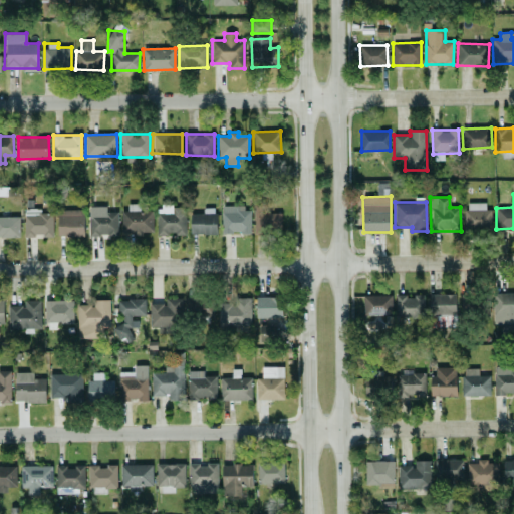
[(491,209),(485,209),(485,202),(465,203),(465,230),(491,230),(491,209)]
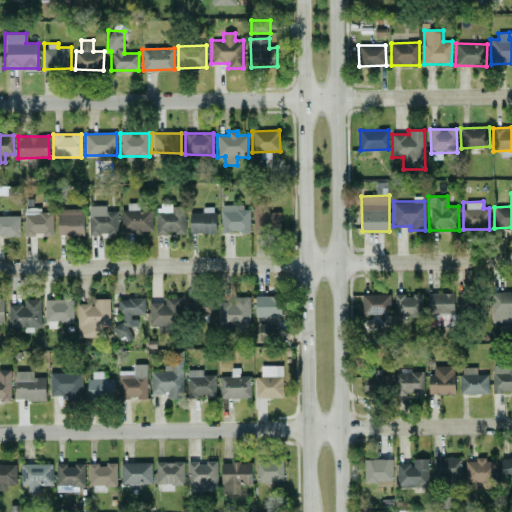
[(121,210),(121,233),(152,232),(152,209),(139,210),(139,203),(127,203),(127,210),(121,210)]
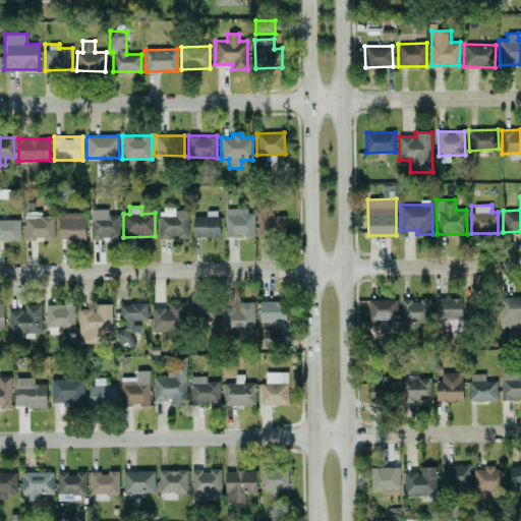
[(159,237),(187,237),(188,209),(160,208),(159,237)]
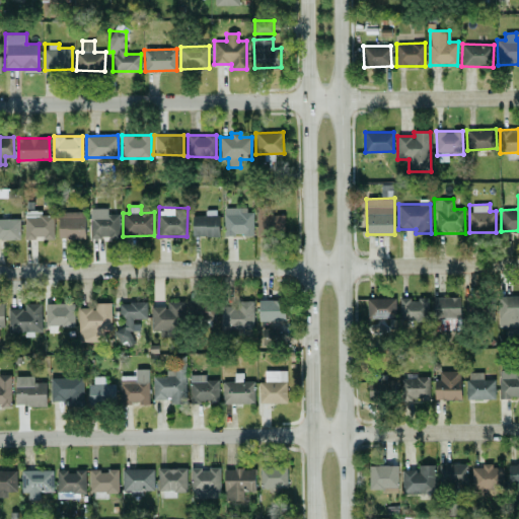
[(257,235),(284,234),(284,215),(263,215),(263,207),(256,207),(257,235)]
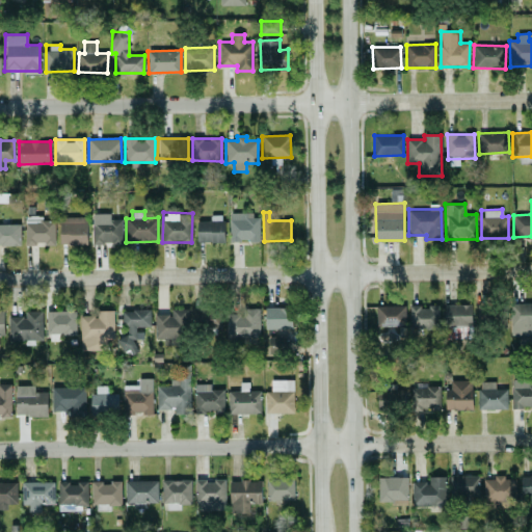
[(92,243),(123,243),(123,218),(111,219),(111,213),(91,213),(92,243)]
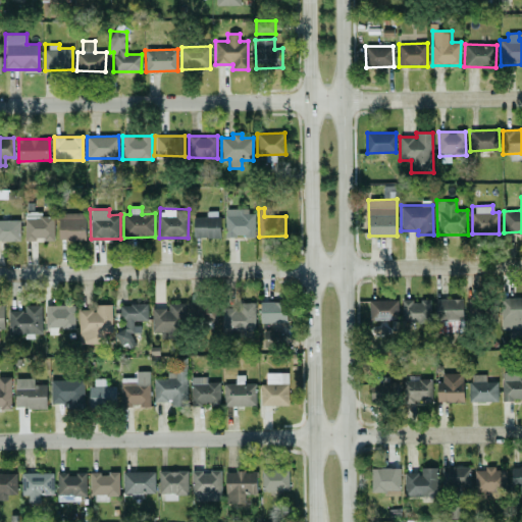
[(225,237),(254,237),(254,210),(224,210),(225,237)]
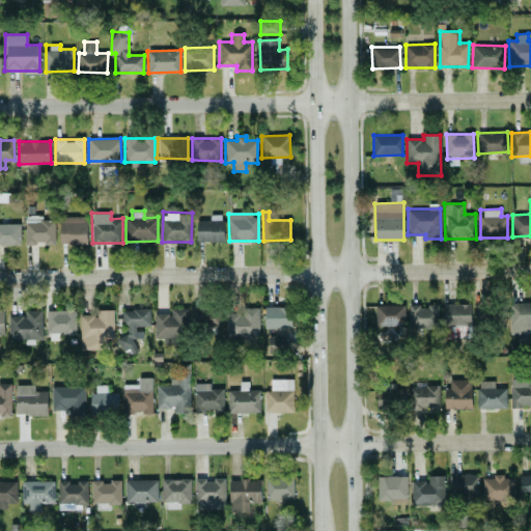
[(26,245),(55,245),(55,220),(42,220),(42,216),(25,216),(26,245)]
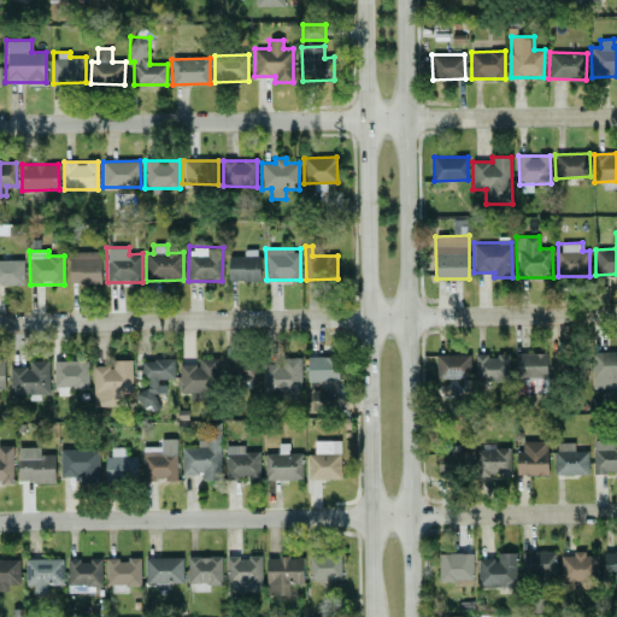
[(69,252),(70,285),(101,283),(100,252),(69,252)]
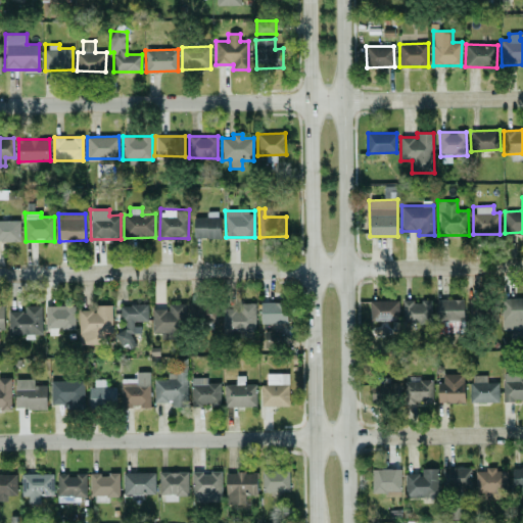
[(220,217),(194,218),(194,238),(221,238),(220,217)]
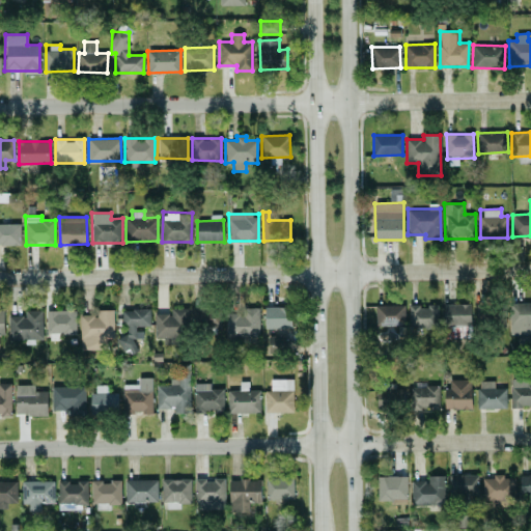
[(0,223),(0,245),(21,245),(20,224),(0,223)]
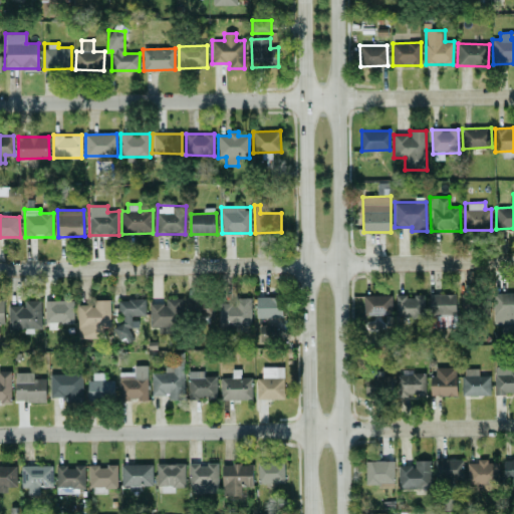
[(513,327),(513,326),(513,292),(492,293),(493,324),(502,323),(502,332),(513,332),(513,327)]
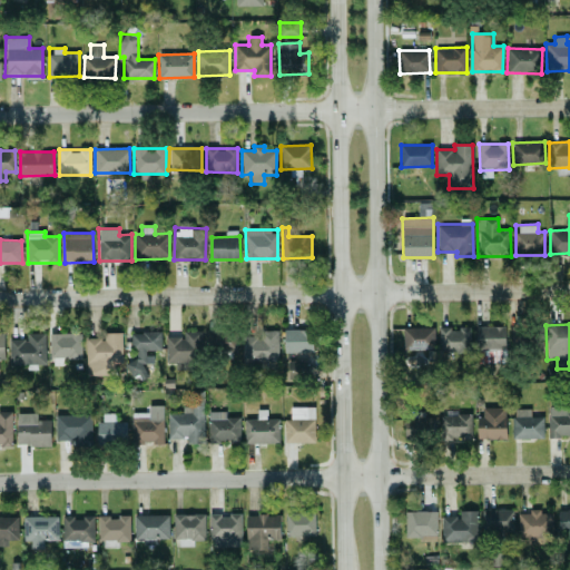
[(439,326),(440,351),(471,351),(470,328),(450,328),(450,326),(439,326)]
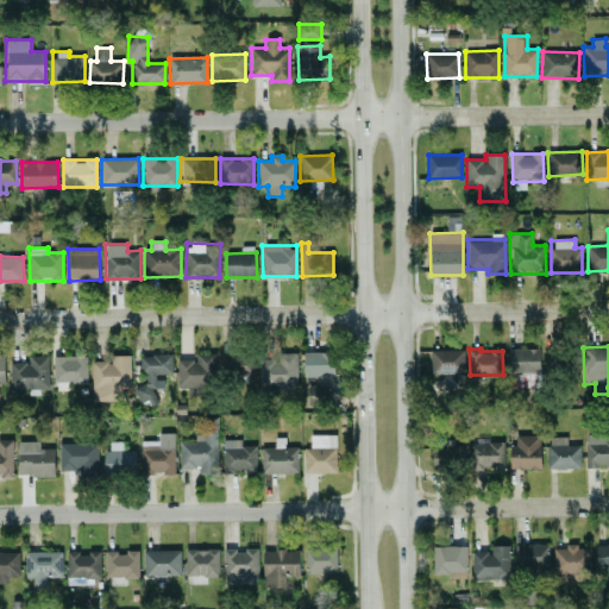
[(509,349),(508,387),(540,388),(540,349),(509,349)]
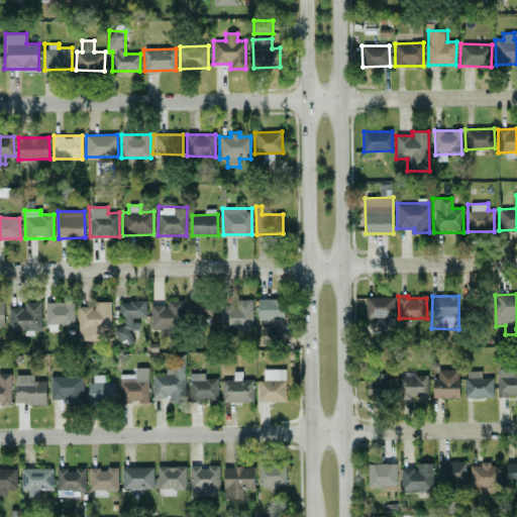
[(394,297),(366,297),(366,316),(394,317),(394,297)]
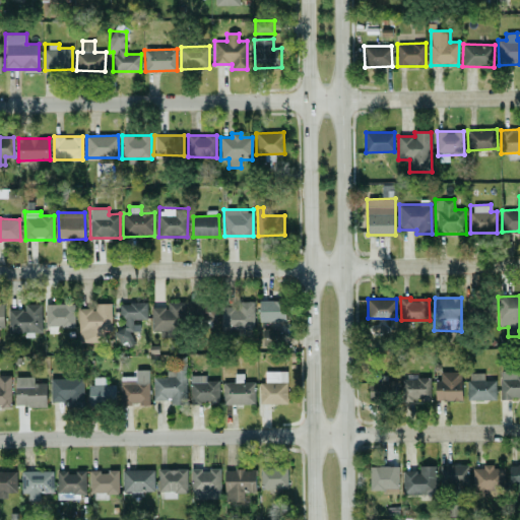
[(216,302),(189,301),(188,321),(216,322),(216,302)]
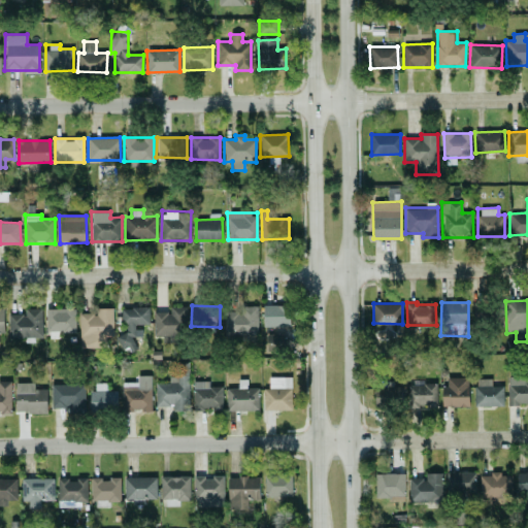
[(263,326),(290,327),(290,305),(264,305),(263,326)]
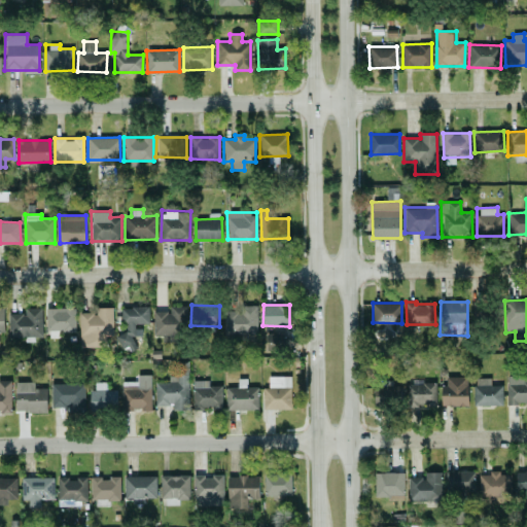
[(186,306),(169,306),(169,311),(152,311),(153,335),(179,335),(179,321),(186,321),(186,306)]
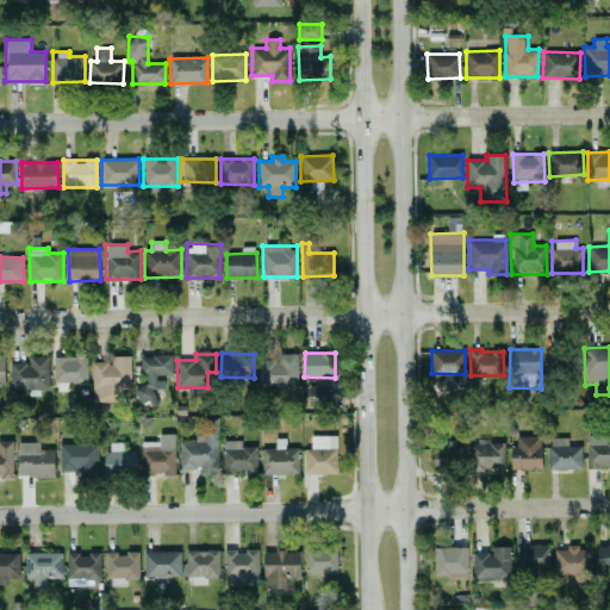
[(297,387),(298,354),(279,354),(279,360),(260,360),(260,387),(297,387)]
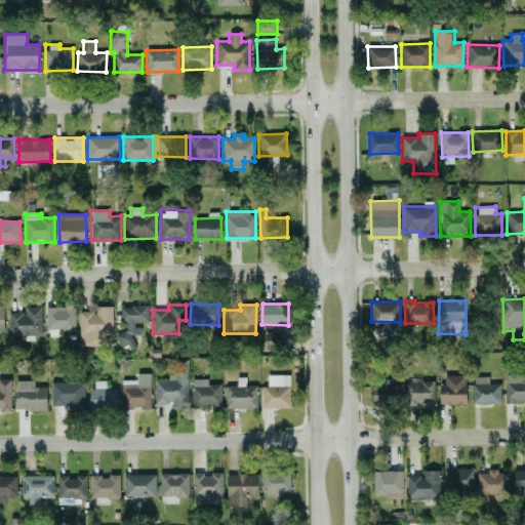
[(79,312),(80,346),(102,345),(101,336),(114,336),(113,306),(96,307),(96,312),(79,312)]
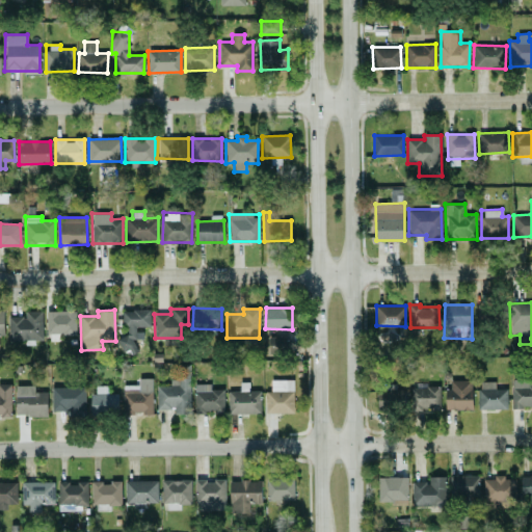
[(150,310),(124,310),(124,336),(129,336),(129,327),(150,327),(150,310)]
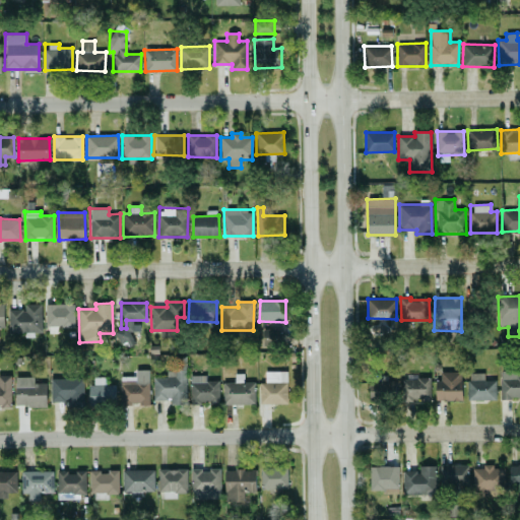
[(9,333),(42,332),(42,304),(24,304),(24,309),(8,310),(9,333)]
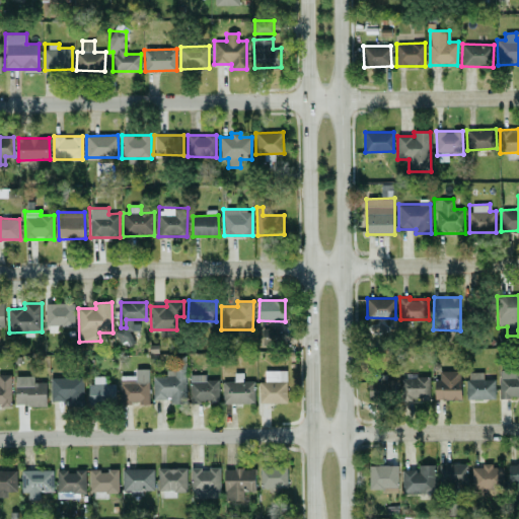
[(45,303),(46,325),(75,325),(74,303),(45,303)]
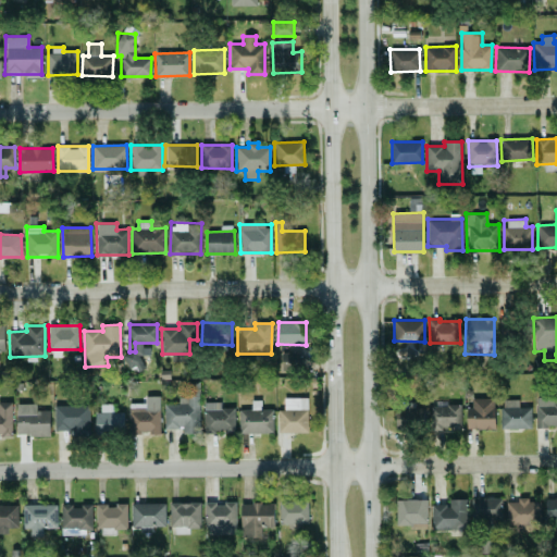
[(163,404),(164,429),(182,428),(183,433),(200,432),(199,381),(187,382),(187,397),(178,397),(178,404),(163,404)]
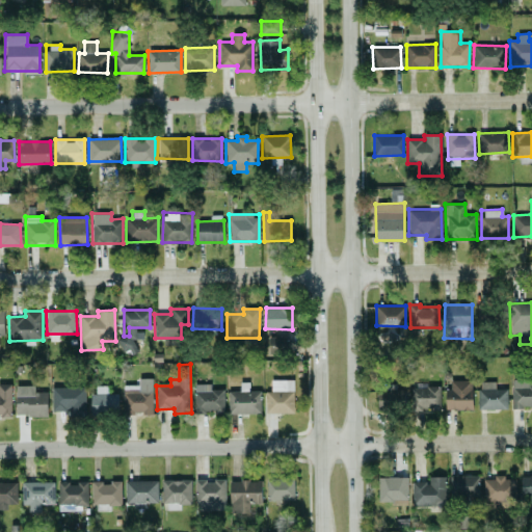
[(153,414),(152,378),(138,378),(138,386),(124,386),(124,414),(153,414)]
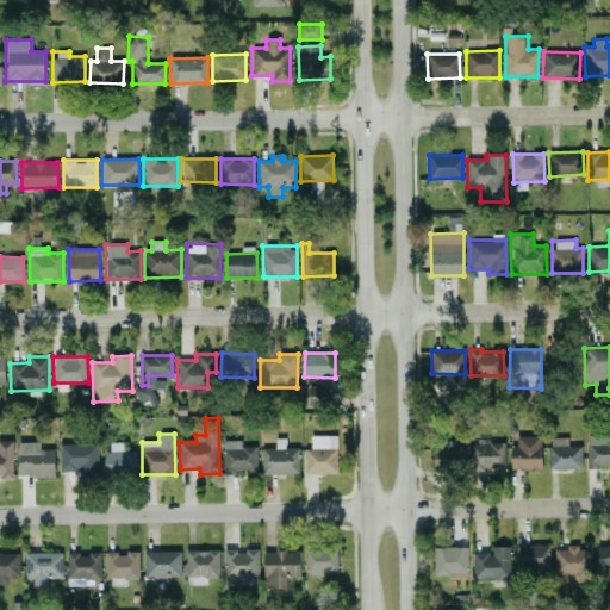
[(337,473),(336,435),(310,436),(311,448),(305,448),(305,474),(337,473)]
